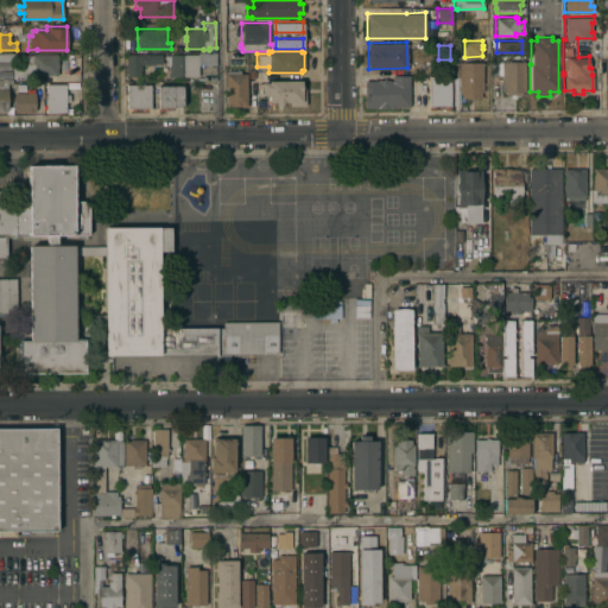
[(0,70),(11,70),(10,54),(0,52),(0,70)]
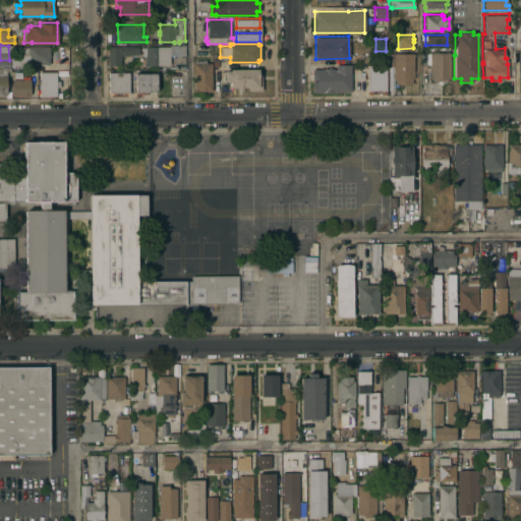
[(185,55),(170,55),(170,65),(146,65),(146,59),(145,59),(145,55),(146,55),(146,46),(170,46),(170,45),(185,45),(185,55)]
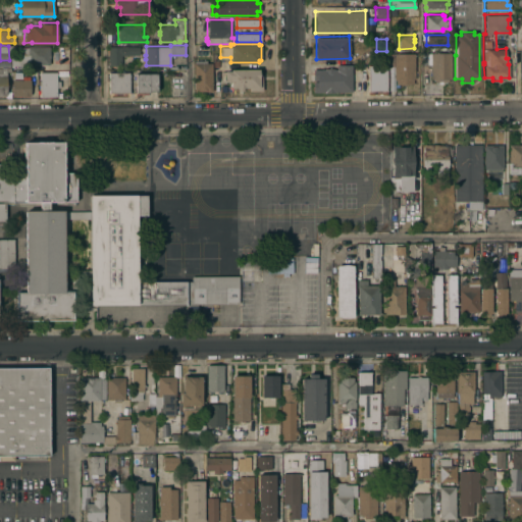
[(30,64),(30,66),(11,66),(11,56),(15,56),(15,54),(20,54),(20,47),(30,47),(30,46),(49,46),(49,52),(50,52),(50,57),(49,57),(49,64),(30,64)]
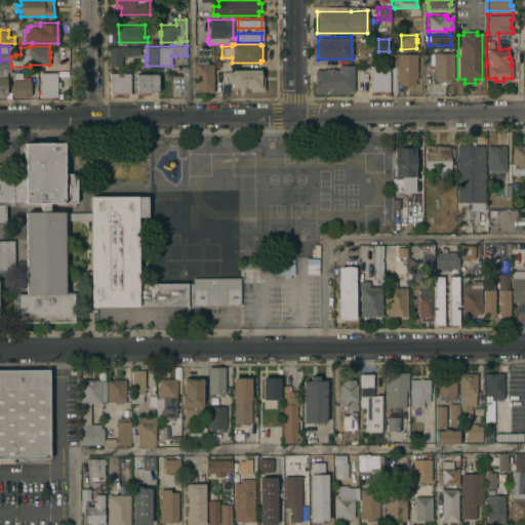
[(139,54),(121,54),(122,65),(109,65),(109,46),(139,46),(139,54)]
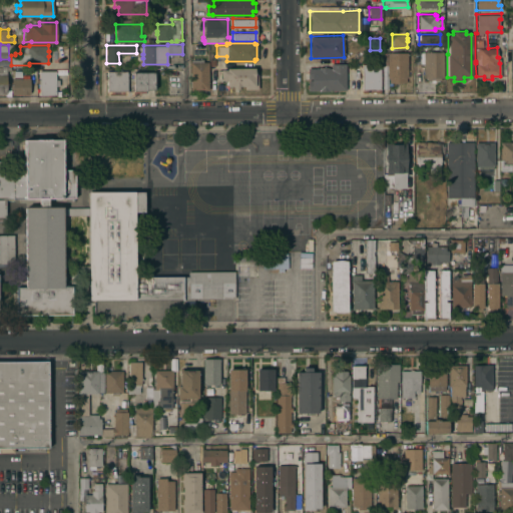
[(408,77),(406,77),(406,82),(388,82),(388,52),(407,51),(408,77)]
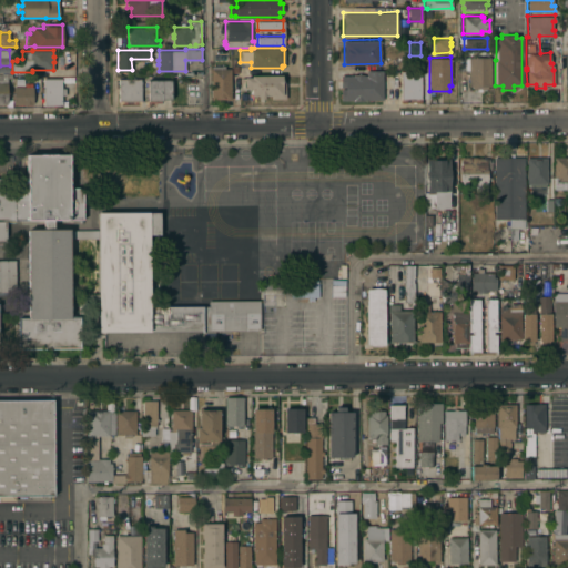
[(490,57),(490,84),(487,84),(487,88),(472,88),(472,85),(468,85),(468,57),(490,57)]
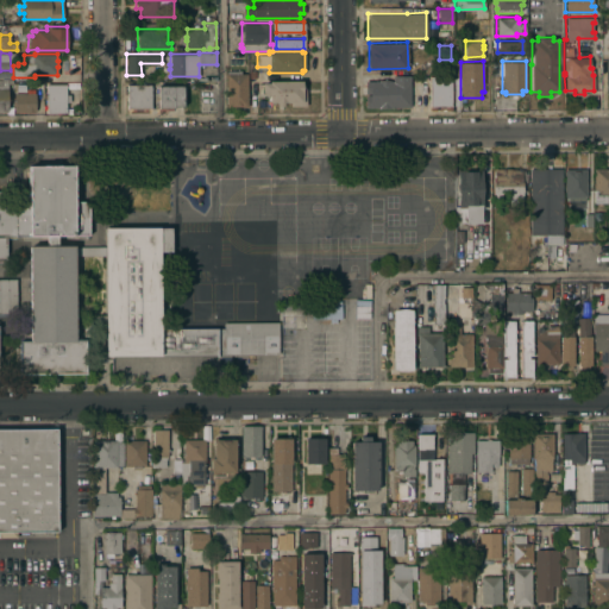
[(248,106),(226,106),(226,73),(227,73),(227,70),(236,70),(236,69),(240,69),(240,73),(246,73),(248,106)]
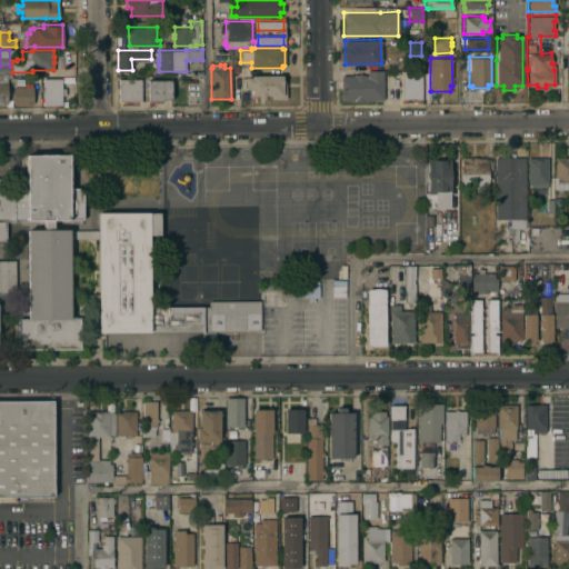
[(383,100),(365,99),(365,100),(352,100),(341,100),(341,88),(346,88),(346,87),(341,87),(341,75),(352,75),(352,73),(365,73),(365,75),(366,75),(366,71),(366,69),(383,69),(383,71),(383,100)]
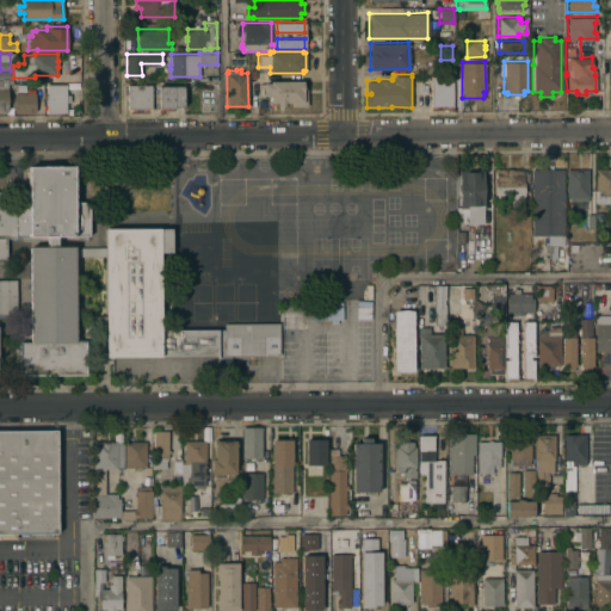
[(454,106),(452,106),(452,110),(446,110),(446,105),(437,106),(437,110),(430,110),(430,106),(431,106),(430,76),(452,76),(454,106)]
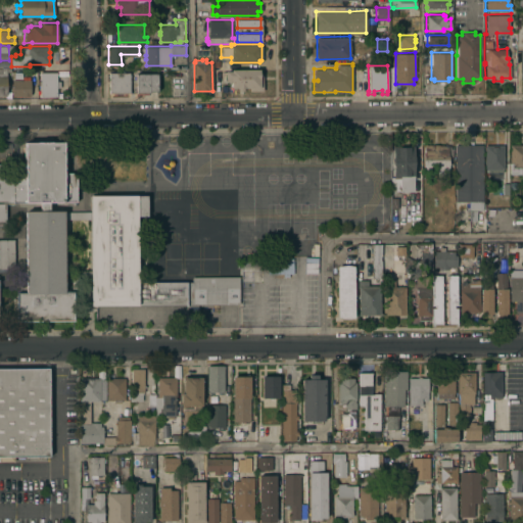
[(250,90),(250,86),(243,87),(243,90),(238,90),(238,87),(231,88),(231,81),(226,81),(226,70),(231,70),(231,68),(259,68),(259,73),(262,73),(263,90),(250,90)]
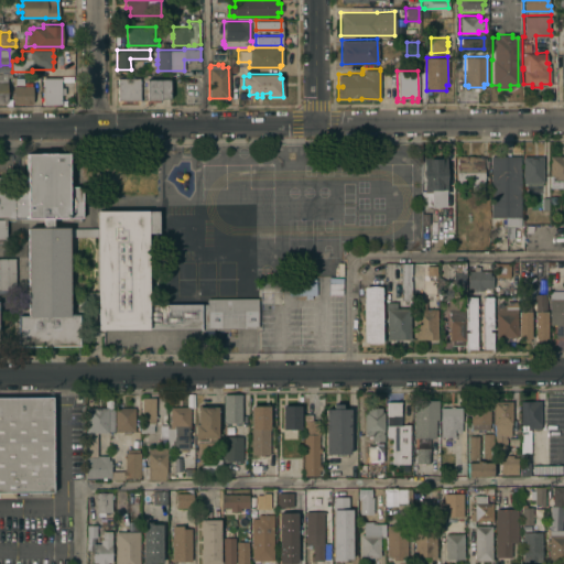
[(61,86),(64,86),(64,94),(61,94),(61,104),(42,104),(42,77),(61,77),(61,86)]
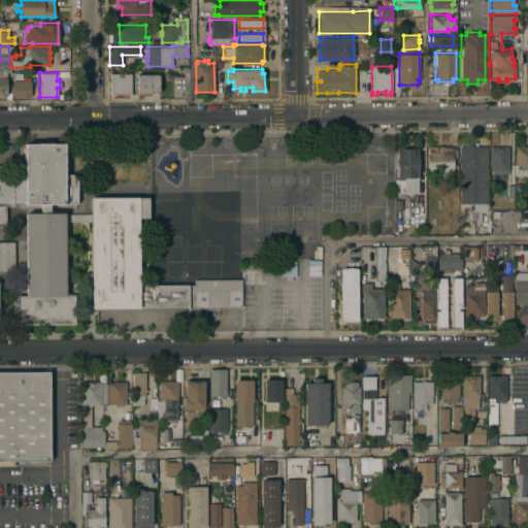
[(130,72),(131,93),(127,93),(127,95),(124,95),(124,93),(117,93),(117,95),(113,95),(113,93),(110,93),(110,90),(109,90),(109,87),(110,87),(109,72),(130,72)]
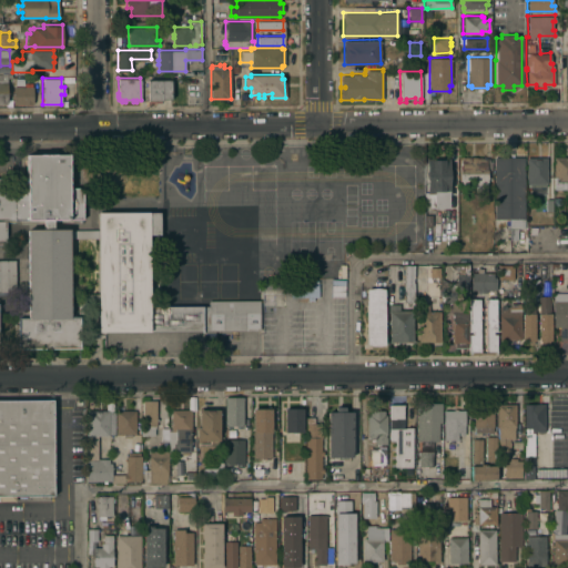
[(170,79),(170,99),(161,99),(161,100),(161,101),(148,101),(148,79),(170,79)]
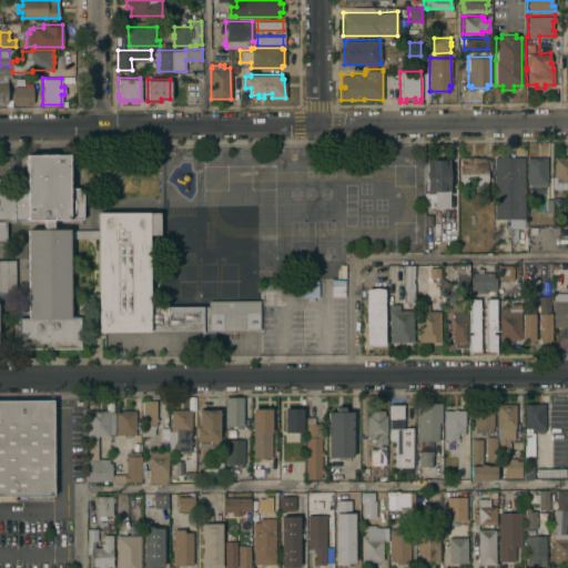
[(32,103),(12,103),(12,87),(32,85),(32,103)]
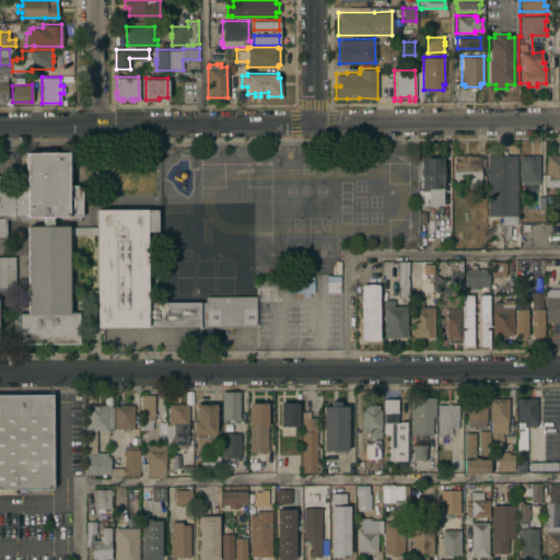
[(69,312),(79,312),(79,342),(18,343),(16,312),(27,312),(26,225),(42,225),(42,216),(14,216),(14,218),(6,218),(6,242),(0,242),(0,175),(6,175),(6,185),(26,185),(26,152),(71,151),(71,160),(68,160),(68,184),(81,184),(81,216),(51,216),(51,225),(68,224),(68,226),(68,234),(69,312)]
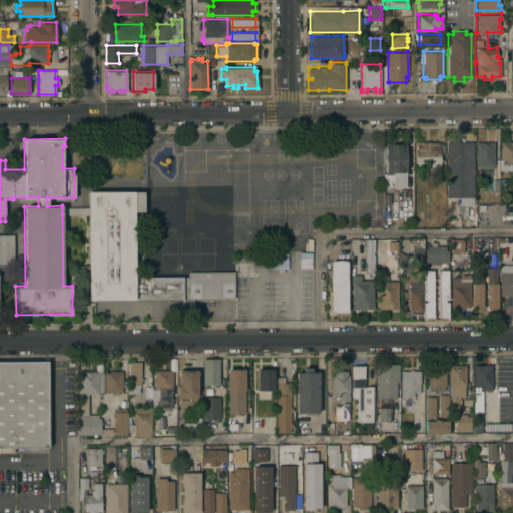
[(413,173),(407,173),(407,174),(406,174),(406,186),(393,187),(393,174),(385,174),(384,142),(407,141),(407,143),(412,142),(413,173)]
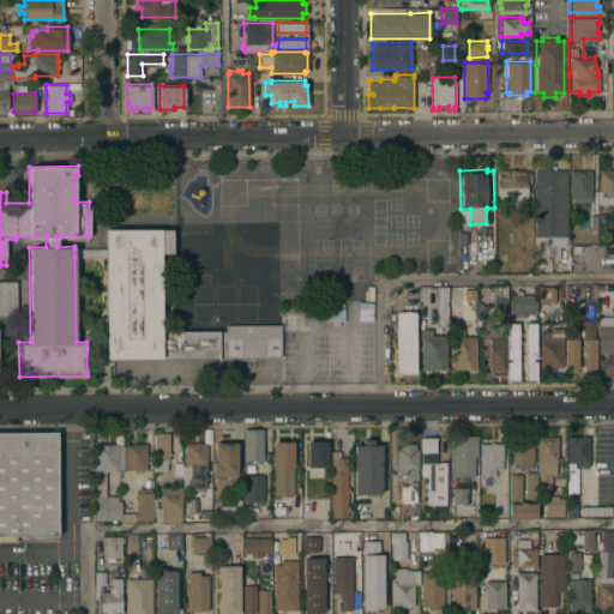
[(525,169),(525,202),(497,202),(497,169),(525,169)]
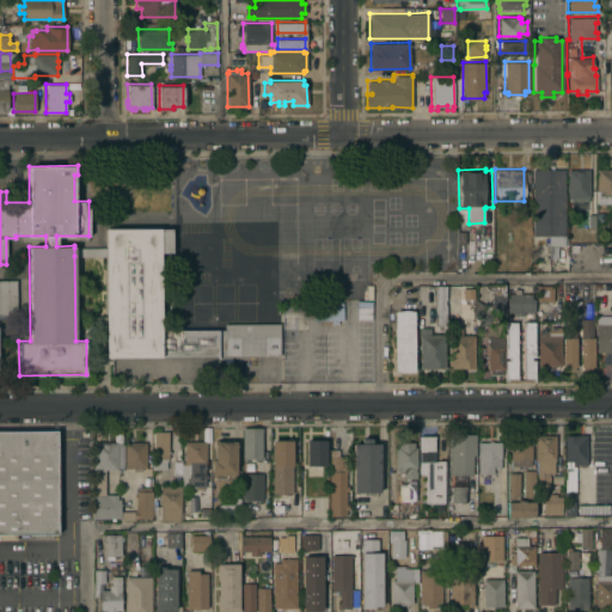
[(533,169),(564,169),(564,234),(533,234),(533,169)]
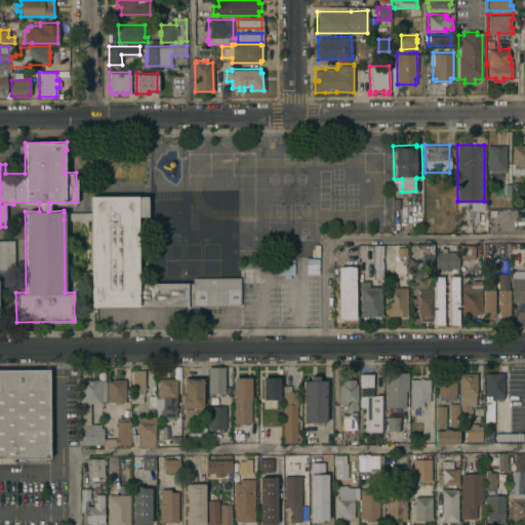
[(512,146),(524,146),(524,169),(522,169),(522,175),(512,175),(512,146)]
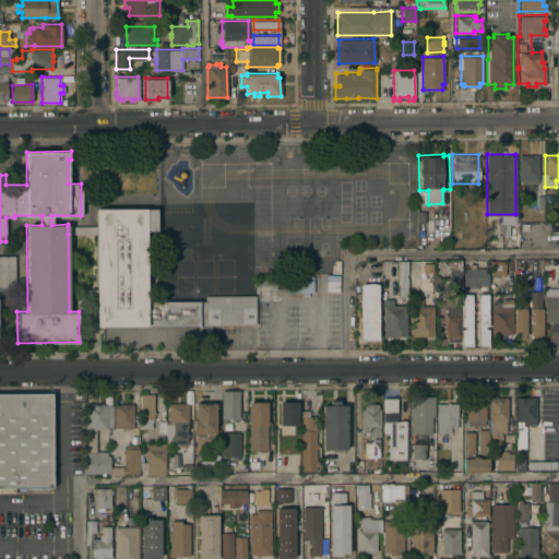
[(518,156),(537,156),(538,182),(536,182),(536,185),(519,186),(518,156)]
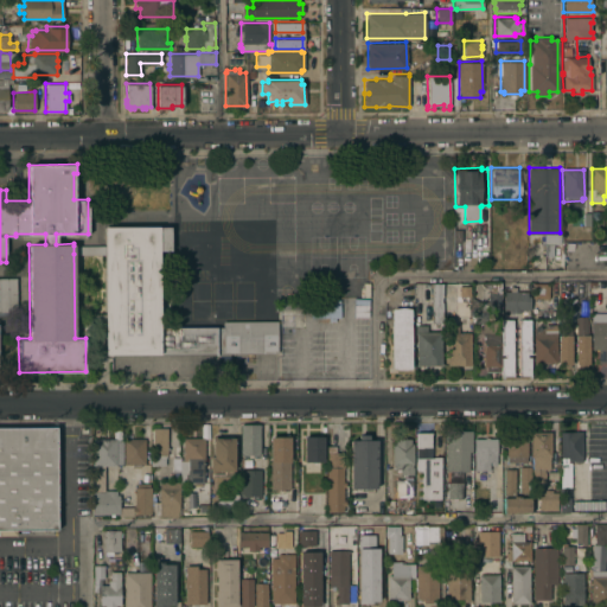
[(103,225),(170,225),(170,250),(158,250),(159,326),(223,326),(223,319),(276,319),(276,352),(103,353),(103,254),(103,244),(103,225)]
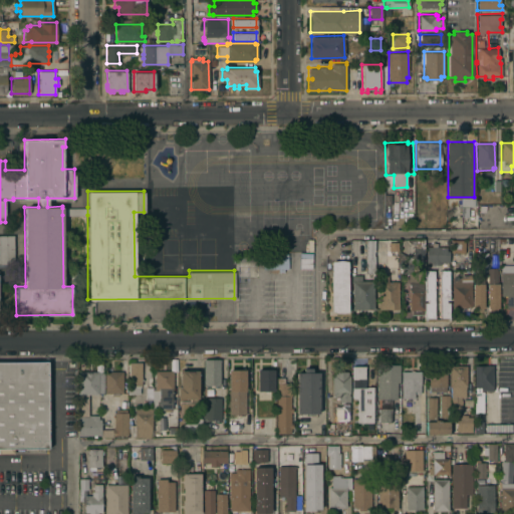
[(182,195),(152,195),(152,225),(182,225),(182,195)]
